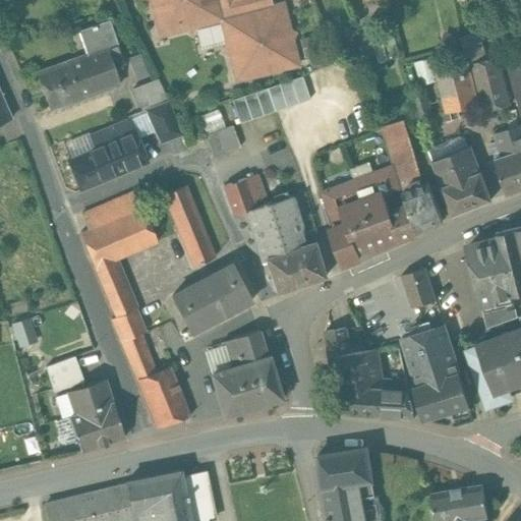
[(150,0),(160,37),(187,30),(192,33),(195,27),(221,20),(227,46),(224,51),(229,54),(236,81),(299,66),(292,39),(295,34),(290,31),(283,3),(272,5),(271,0),(150,0)]
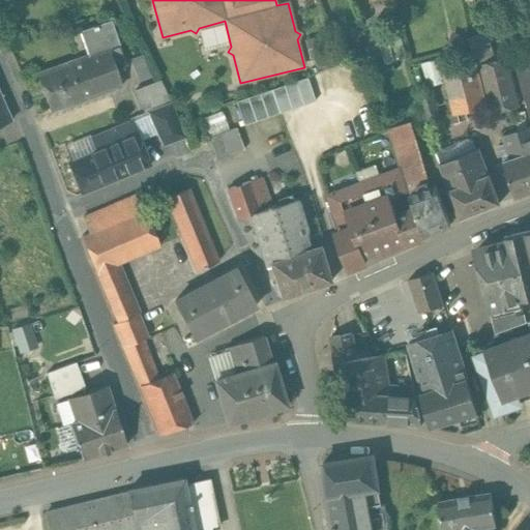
[(71,62),(85,99),(122,86),(116,68),(127,65),(111,20),(80,31),(89,56),(71,62)]
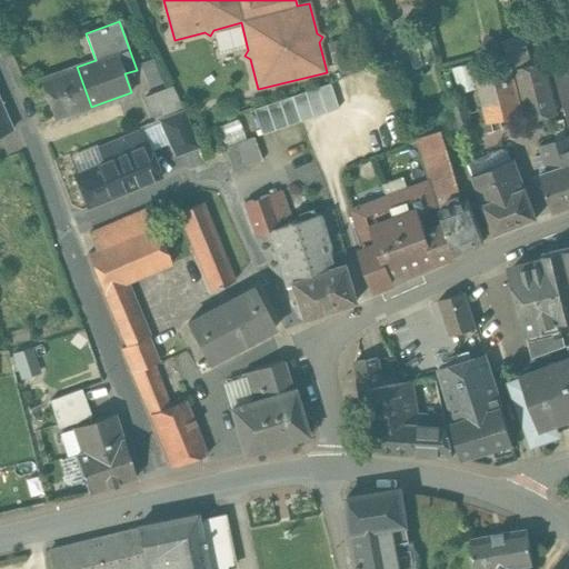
[(523,37),(505,41),(508,55),(510,60),(529,55),(527,46),(536,43),(533,33),(523,36),(523,37)]
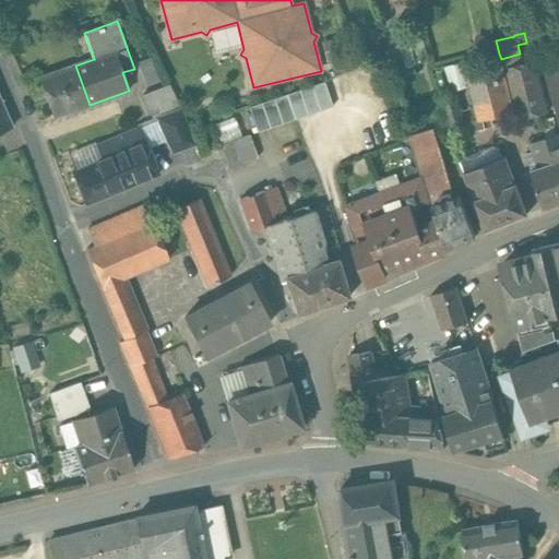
[(342,39),(325,44),(330,60),(346,56),(342,39)]
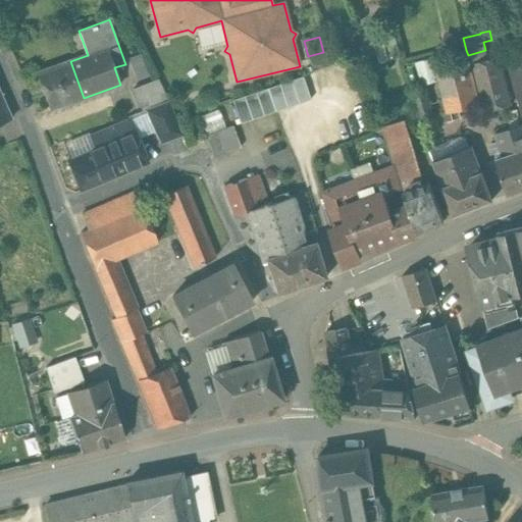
[(321,56),(309,59),(312,69),(324,66),(321,56)]
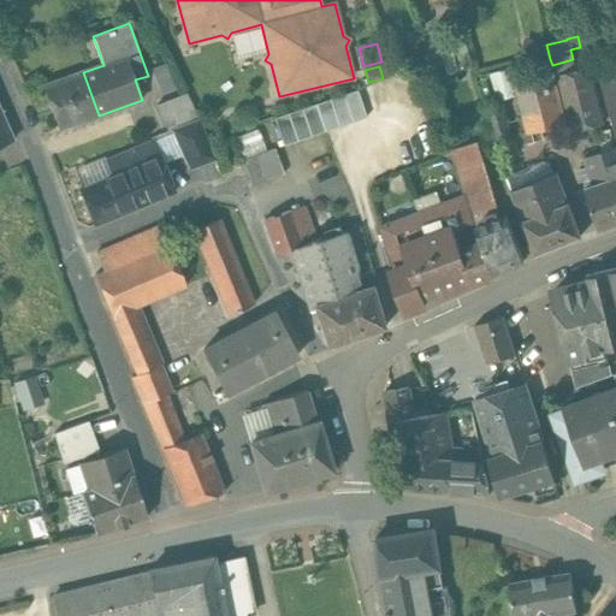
[(615,66),(600,71),(615,128),(615,66)]
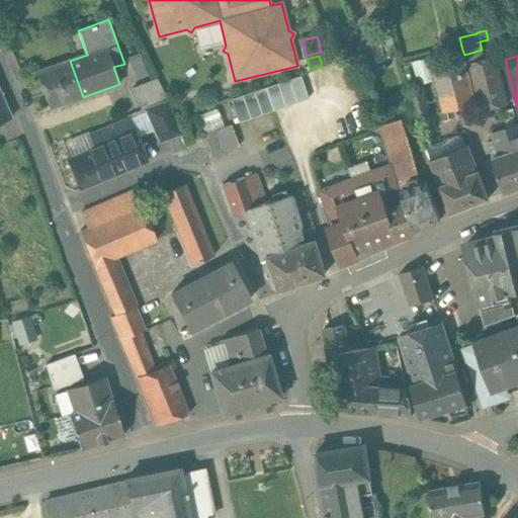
[(496,57),(469,64),(482,111),(507,105),(496,57)]
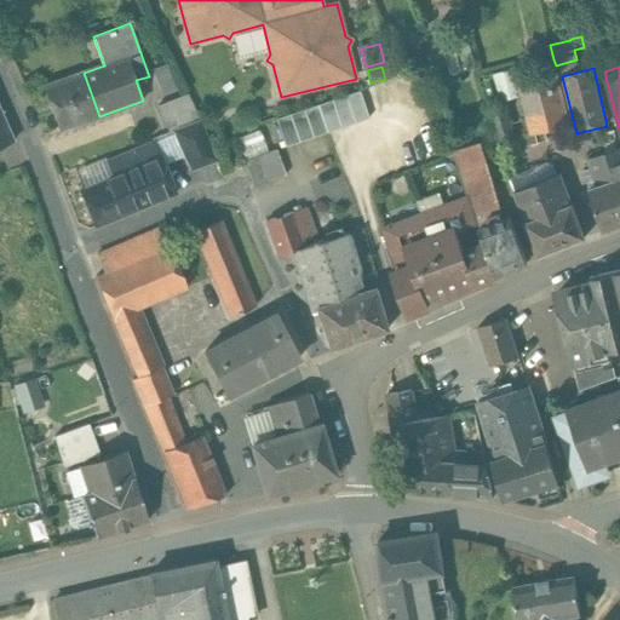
[(493,75),(499,101),(522,95),(518,82),(516,69),(493,75)]
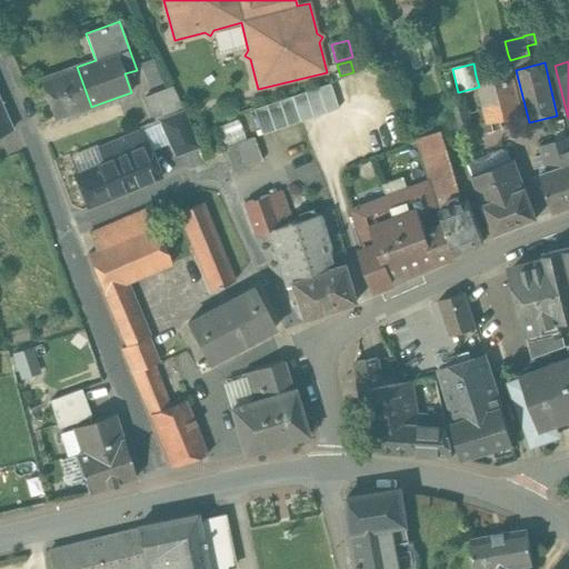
[(91,107),(77,67),(40,79),(55,119),(91,107)]
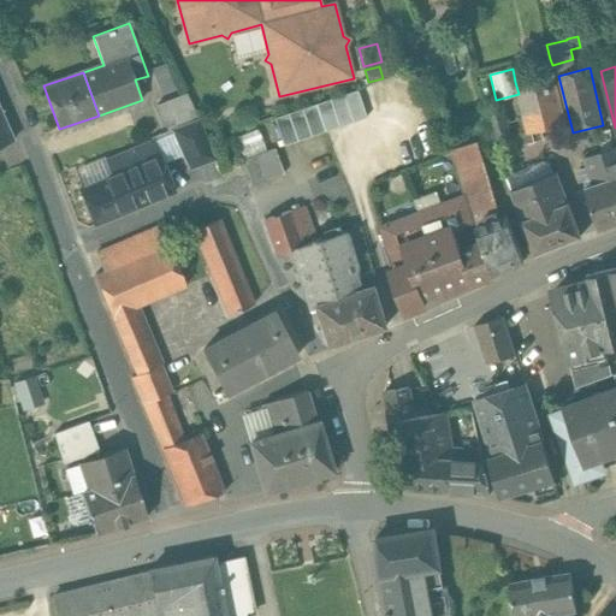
[(555,72),(515,82),(519,94),(528,134),(567,124),(555,72)]
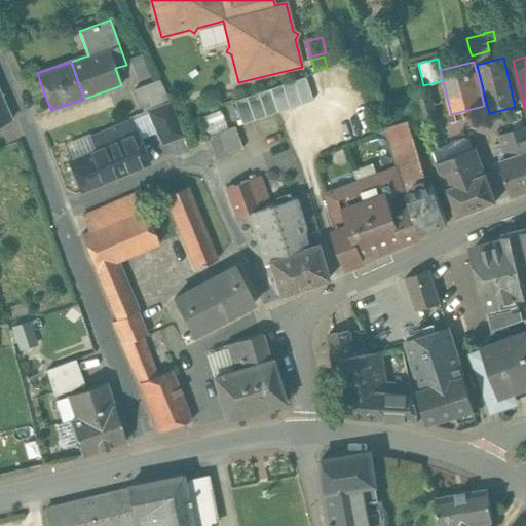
[(305,77),(294,81),(301,105),(313,101),(305,77)]
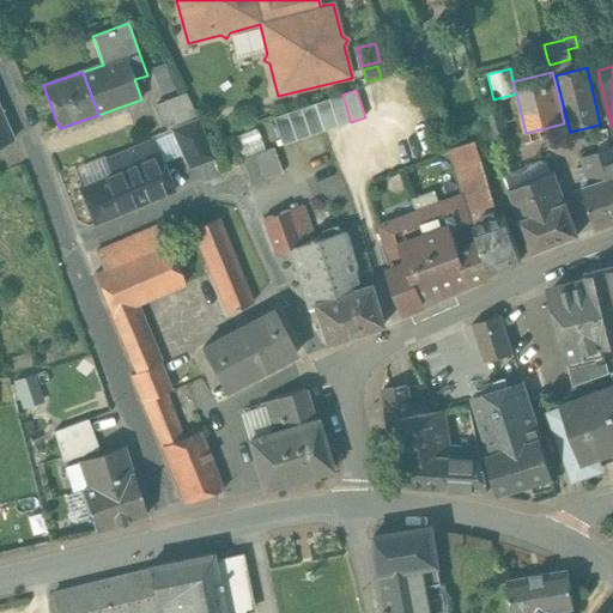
[(187,92),(157,104),(168,132),(171,129),(198,120),(187,92)]
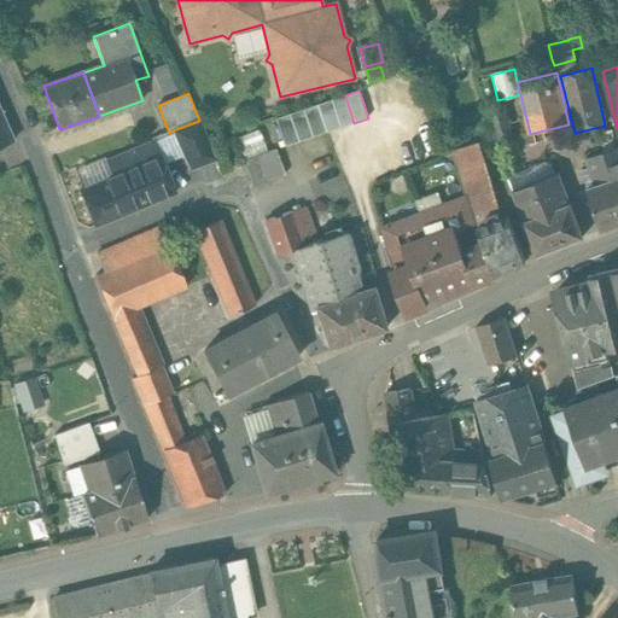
[(345,95),(331,100),(340,128),(354,123),(345,95)]
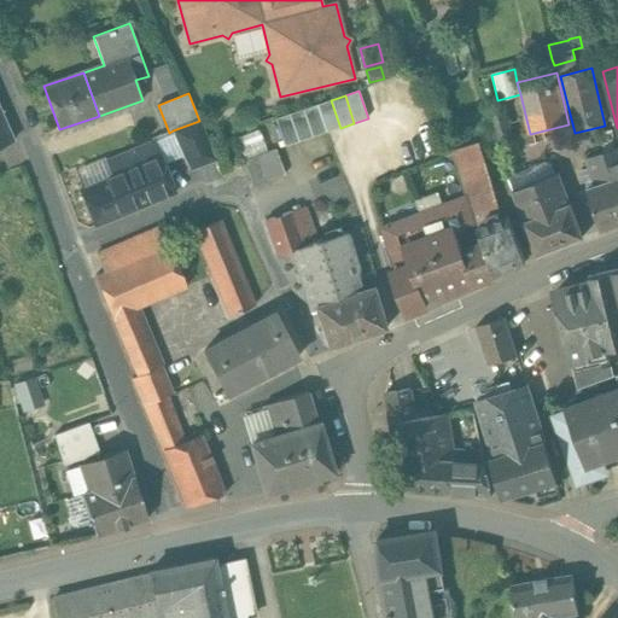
[(331,100),(318,105),(327,133),(340,128),(331,100)]
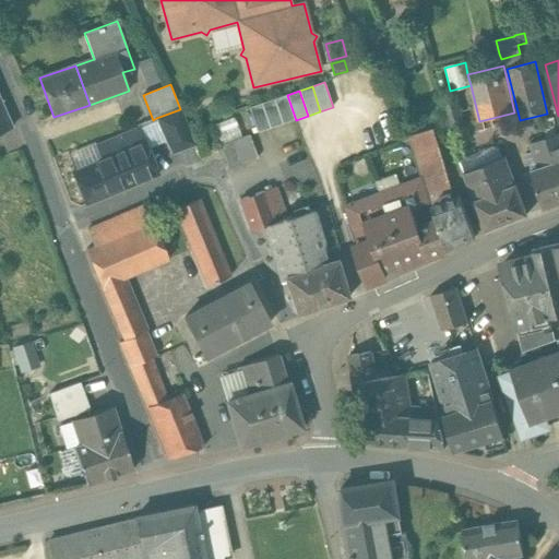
[(454,91),(439,95),(451,130),(465,127),(454,91)]
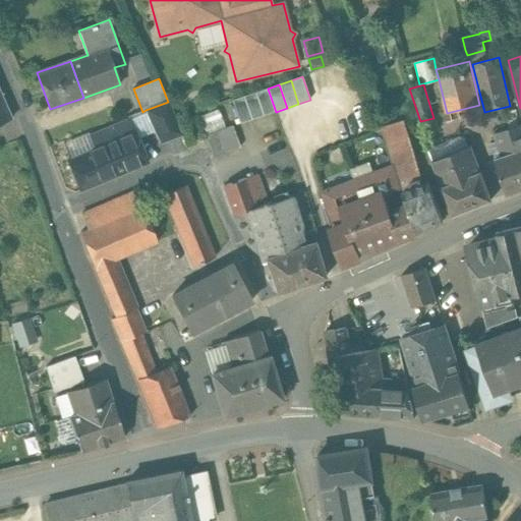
[(267,89),(255,93),(264,116),(275,112),(267,89)]
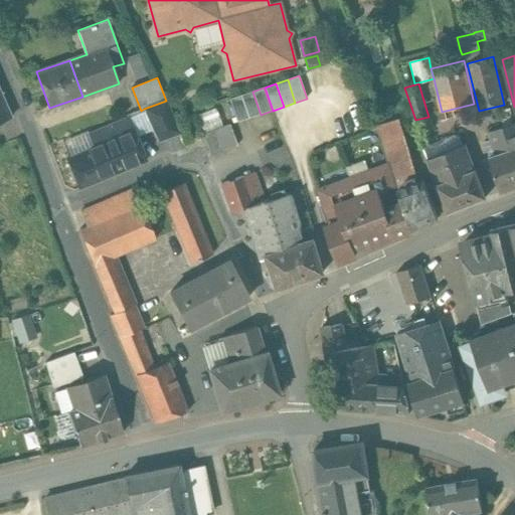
[(0,92),(0,122),(11,118),(0,92)]
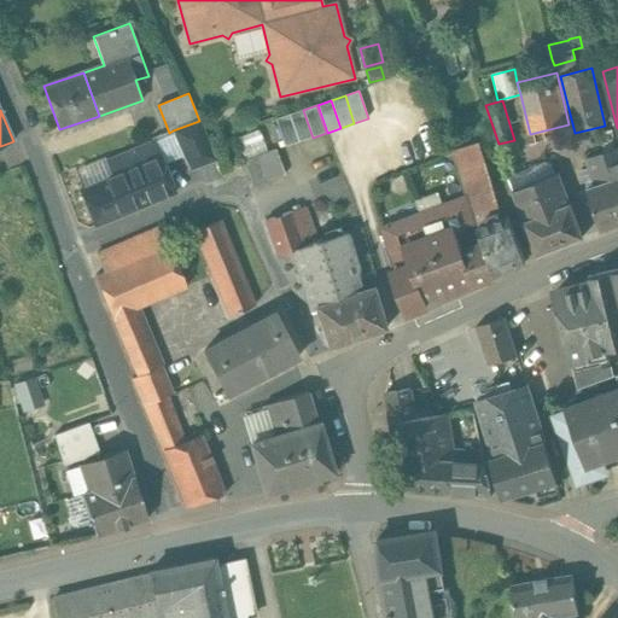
[(303,110),(290,115),(298,143),(313,138),(303,110)]
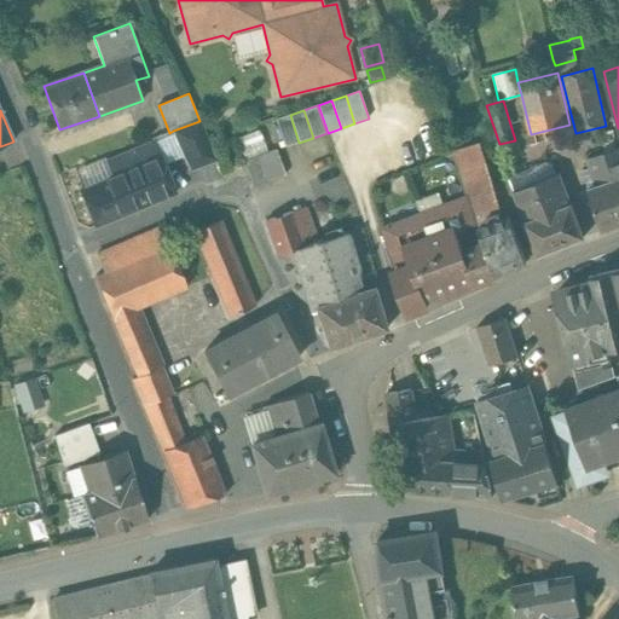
[(290,115),(276,120),(285,148),(299,143),(290,115)]
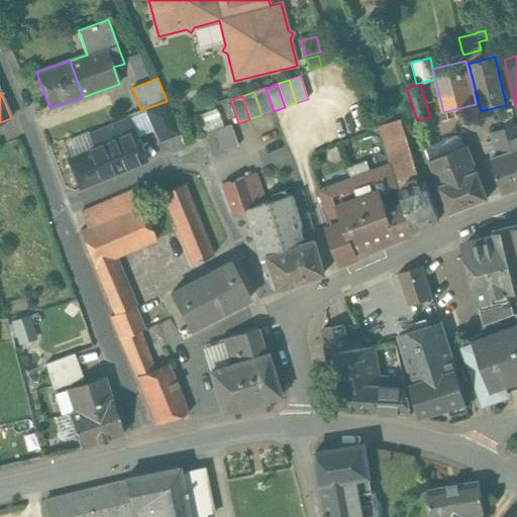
[(167,101),(144,109),(159,143),(181,134),(167,101)]
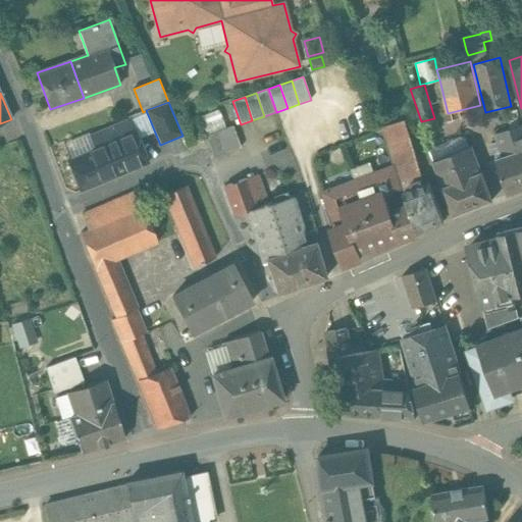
[(128,119),(89,136),(95,149),(99,147),(135,133),(128,119)]
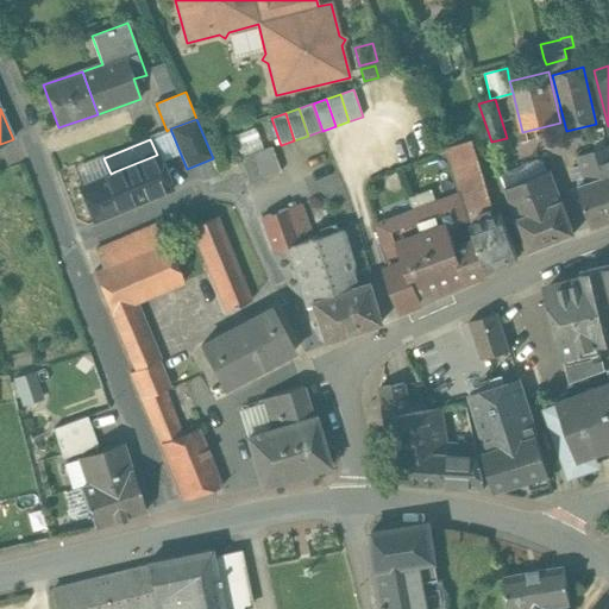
[(485,190),(470,142),(447,149),(463,198),(485,190)]
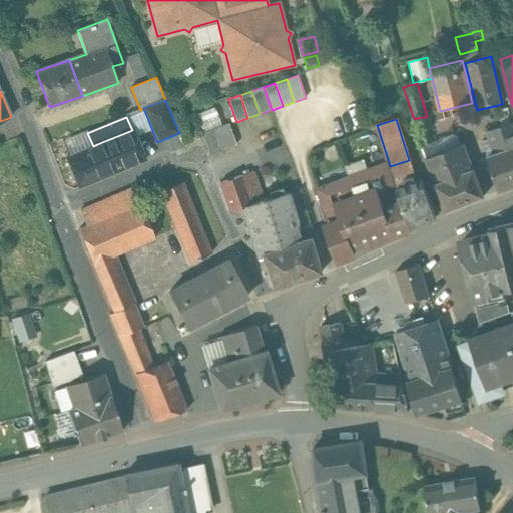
[(512,122),(502,127),(512,159),(512,122)]
